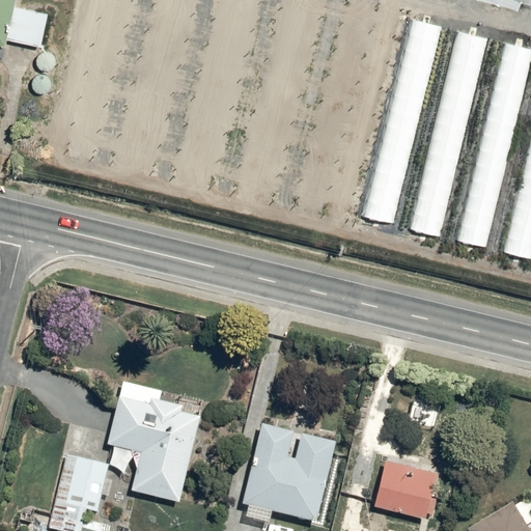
[(0,0),(0,46),(4,47),(6,39),(38,47),(47,14),(12,5),(12,0),(0,0)]
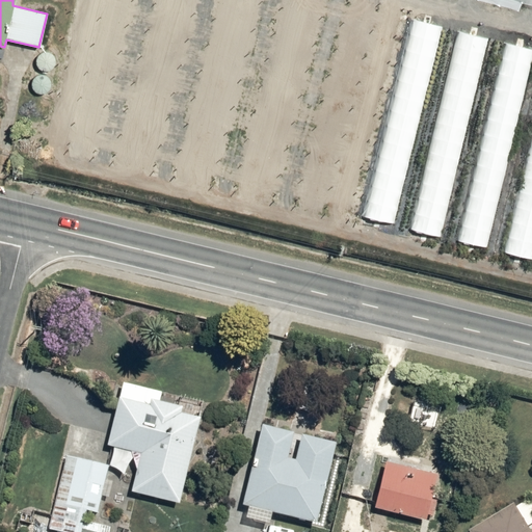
[(148,405),(118,398),(106,446),(140,454),(131,491),(179,503),(200,418),(180,414),(181,407),(149,399),(148,405)]
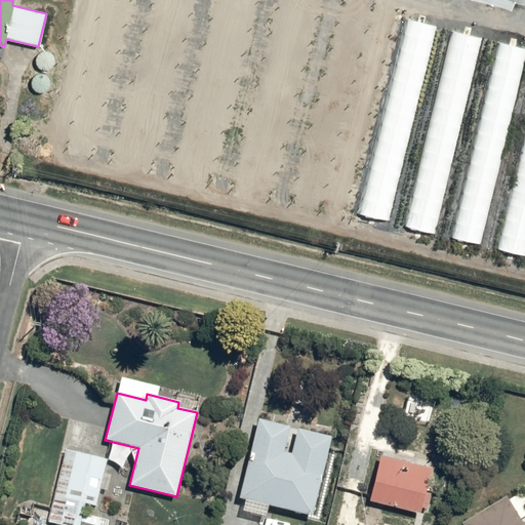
[(289,428),(258,420),(239,498),(312,516),(330,438),(297,430),(291,454),(283,452),(289,428)]
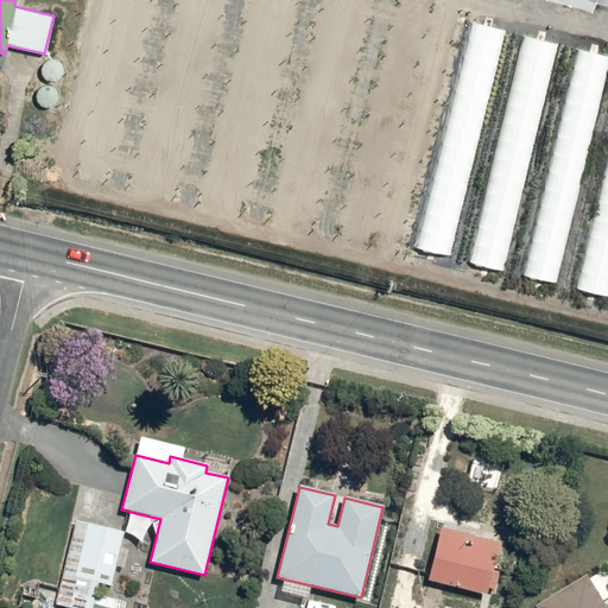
[(124,532),(74,520),(55,607),(61,607),(92,607),(97,584),(111,587),(124,532)]
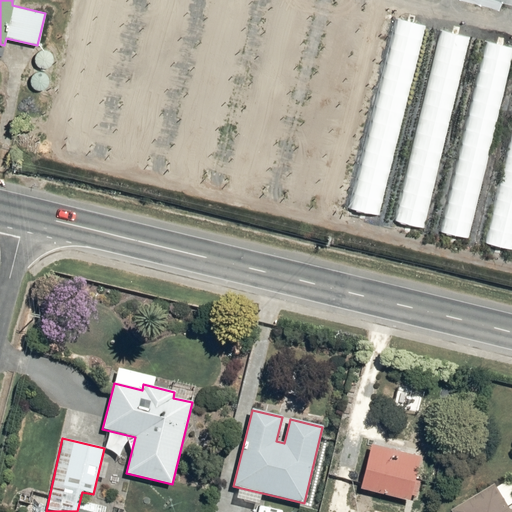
[(420,458),(371,445),(359,489),(409,502),(420,458)]
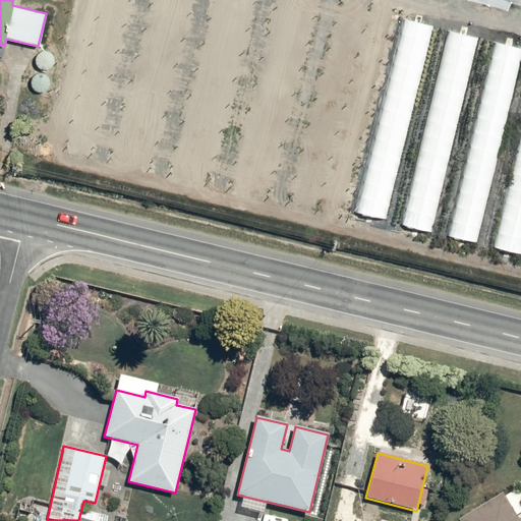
[(520,520),(520,519),(517,519),(502,493),(458,519),(458,520),(520,520)]
